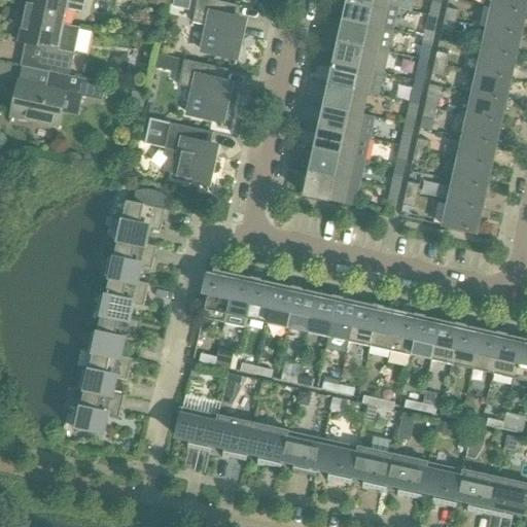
[(27,4),(24,15),(63,24),(66,9),(82,12),(85,0),(24,0),(24,4),(27,4)]
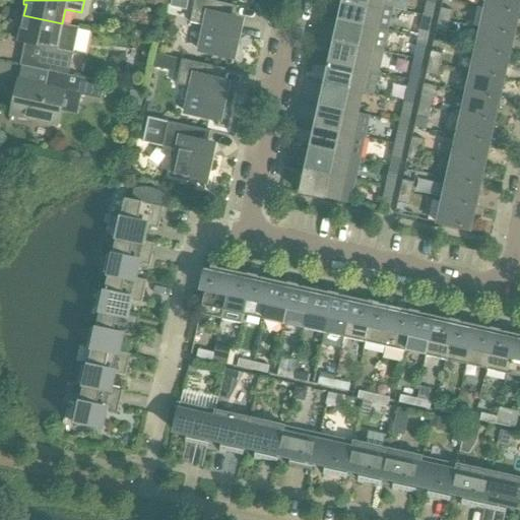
[(199,51),(234,58),(240,30),(238,30),(238,31),(230,29),(233,17),(232,17),(235,5),(208,0),(194,0),(189,22),(204,25),(199,51)]
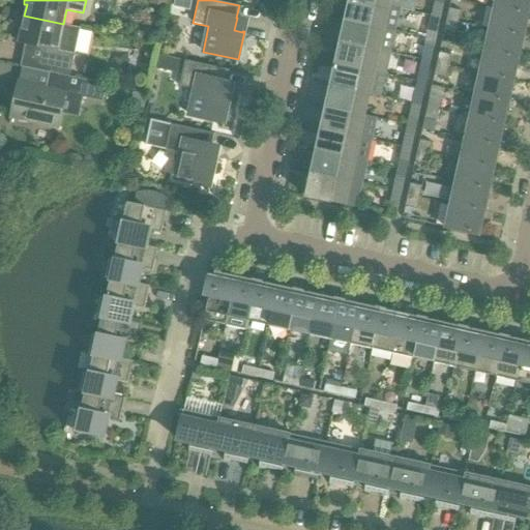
[(383,28),(395,31),(401,9),(388,6),(359,0),(348,0),(345,19),(345,20),(383,28)]
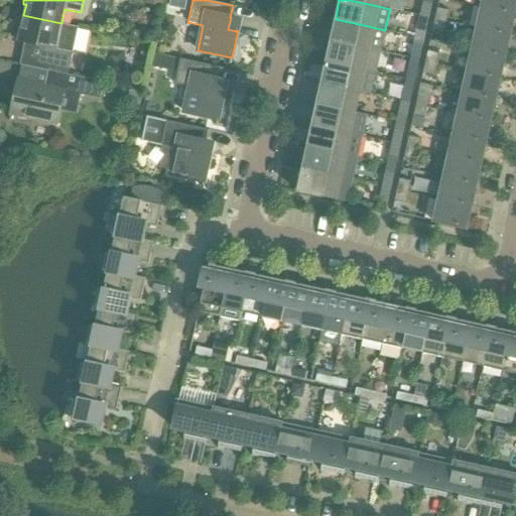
[(350,0),(378,6),(390,9),(391,0),(350,0)]
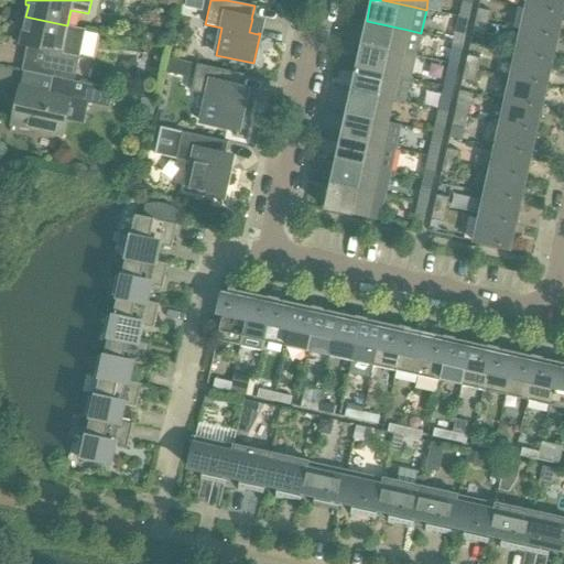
[(563,0),(527,0),(525,8),(563,17),(563,9),(563,0)]
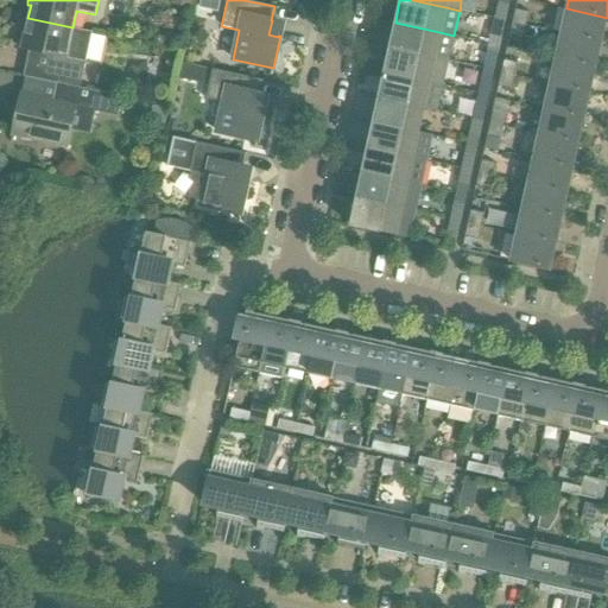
[(498,2),(494,18),(505,20),(508,5),(498,2)]
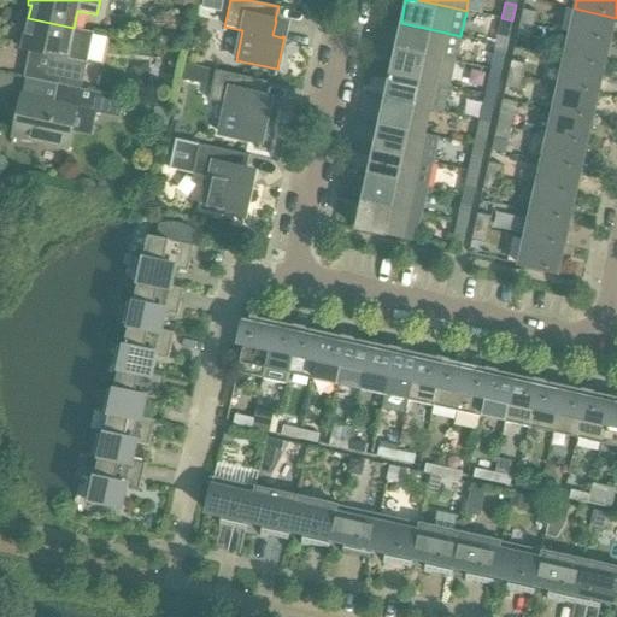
[(575,9),(569,34),(610,43),(611,36),(612,31),(616,18),(575,9)]
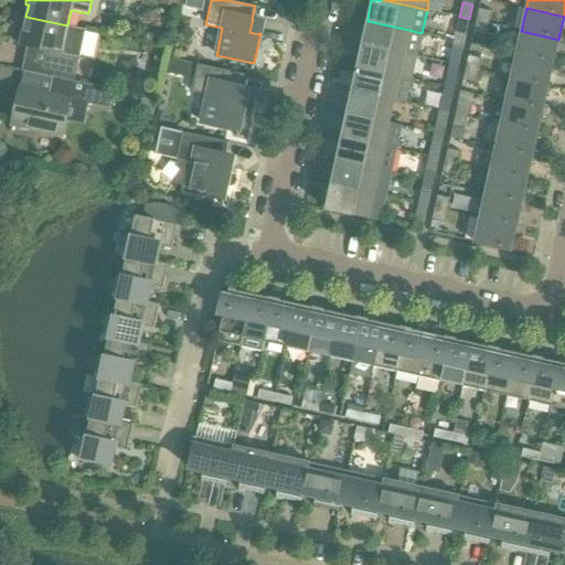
[(478,9),(476,21),(489,23),(491,11),(478,9)]
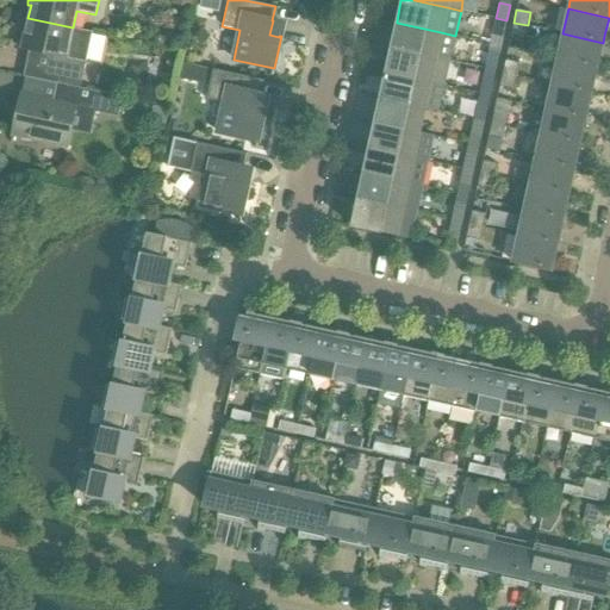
[(73,27),(27,18),(22,49),(51,55),(47,74),(58,76),(56,83),(80,88),(92,32),(73,27)]
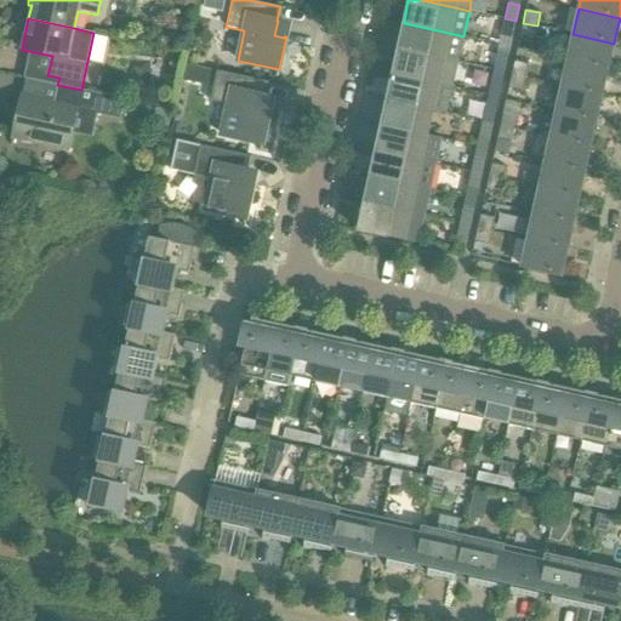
[(516,21),(505,18),(501,35),(512,38),(516,21)]
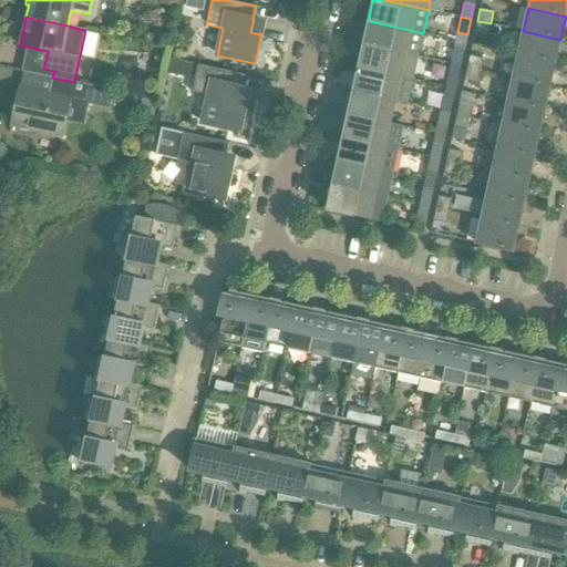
[(369,22),(363,44),(367,45),(418,57),(423,33),(410,30),(369,21),(369,22)]
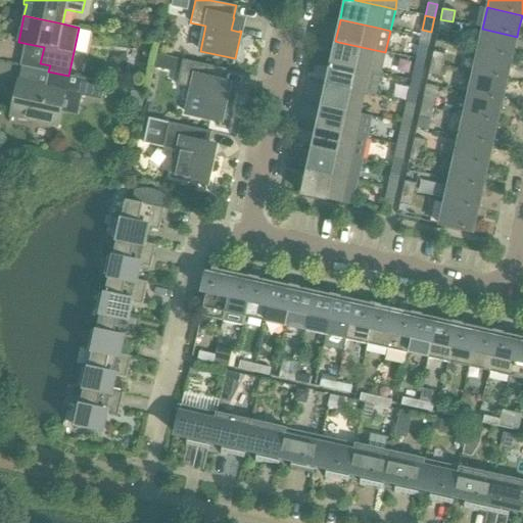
[(453,21),(440,19),(437,31),(449,34),(453,21)]
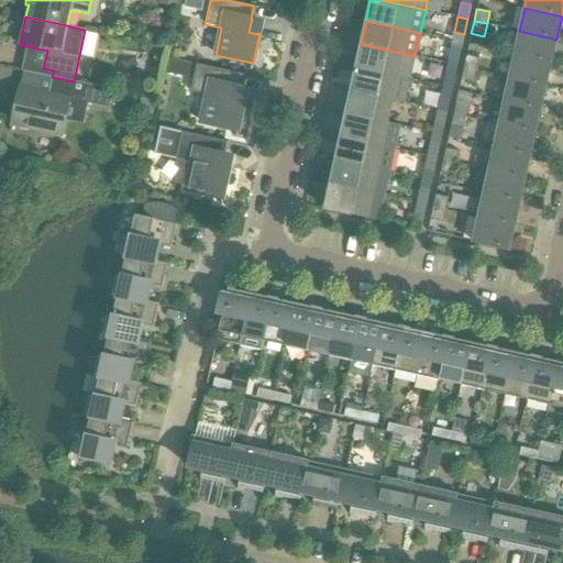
[(519,31),(515,54),(551,63),(553,56),(554,52),(556,40),(519,31)]
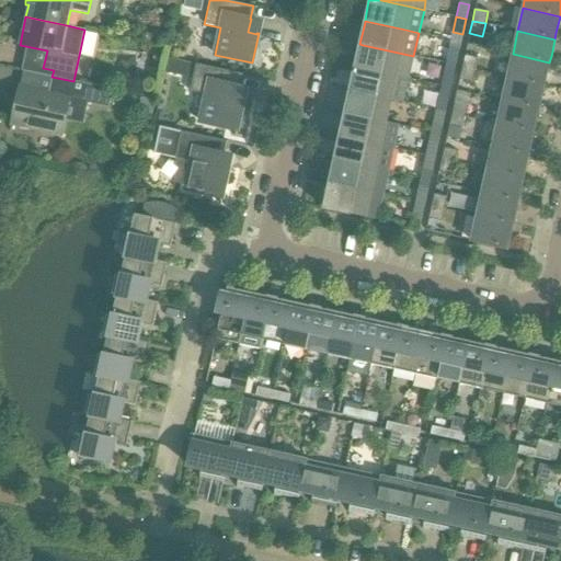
[(355,66),(354,67),(409,79),(413,56),(363,45),(359,44),(355,66)]
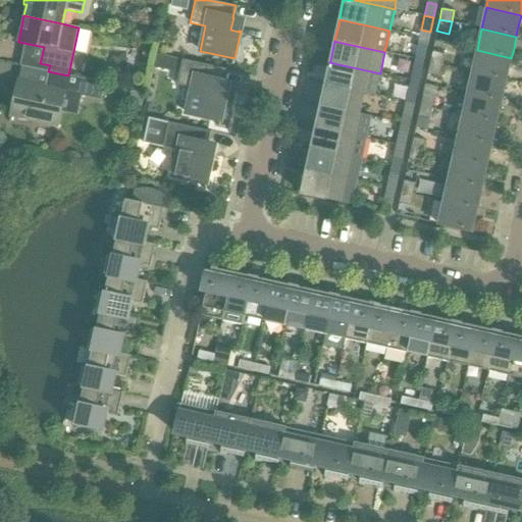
[(418,45),(415,59),(424,61),(427,47),(418,45)]
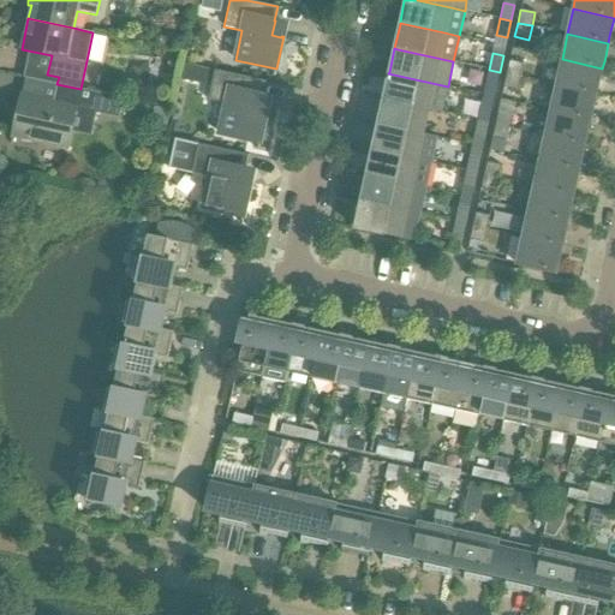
[(562,59),(556,85),(597,94),(598,87),(599,82),(602,69),(562,59)]
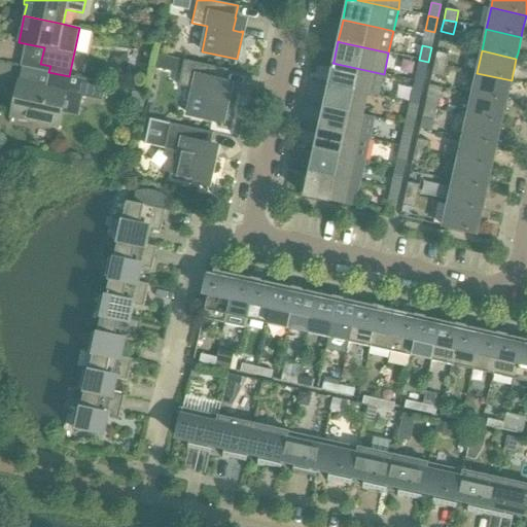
[(436,51),(433,64),(446,66),(449,55),(436,51)]
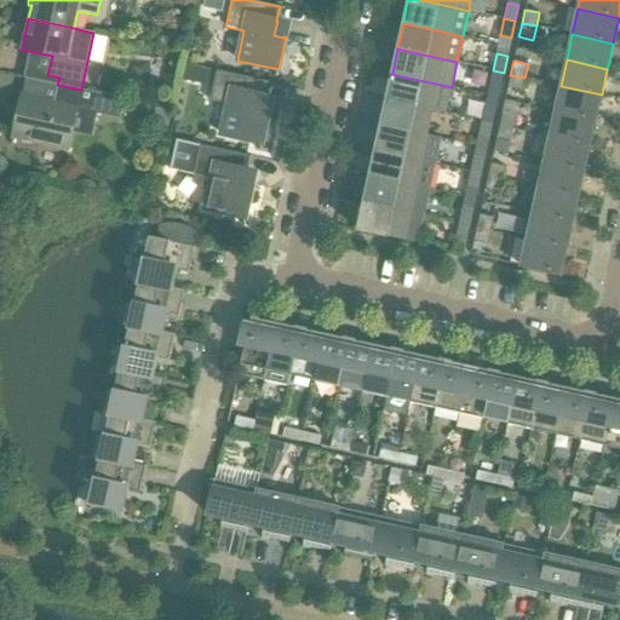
[(216,70),(188,64),(184,79),(213,85),(216,70)]
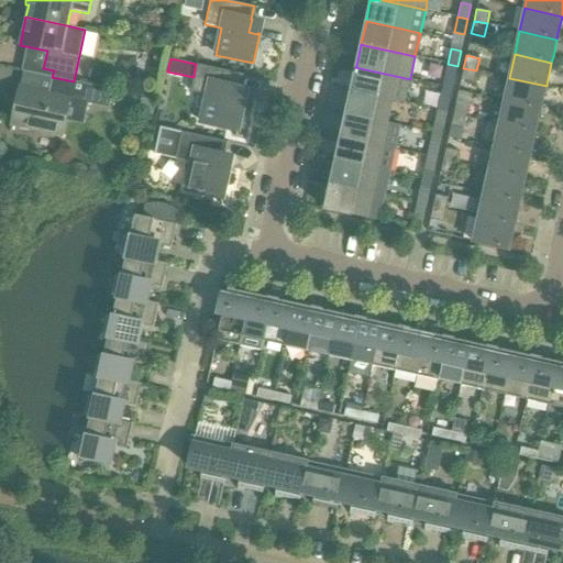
[(200,122),(236,130),(238,131),(244,100),(243,100),(242,101),(234,99),(236,87),(236,86),(239,74),(196,64),(194,77),(190,91),(207,96),(200,122)]
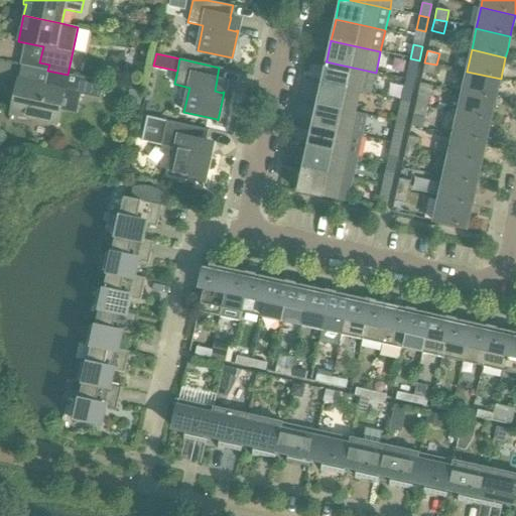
[(419,60),(410,58),(407,72),(416,74),(419,60)]
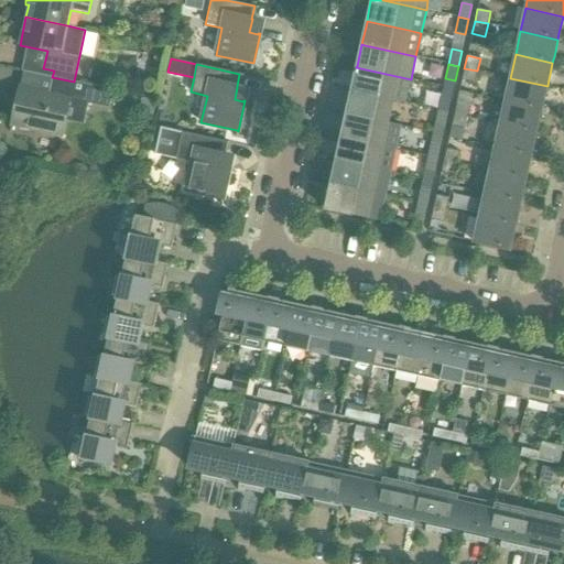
[(356,68),(351,90),(355,91),(392,99),(405,102),(411,79),(356,67),(356,68)]
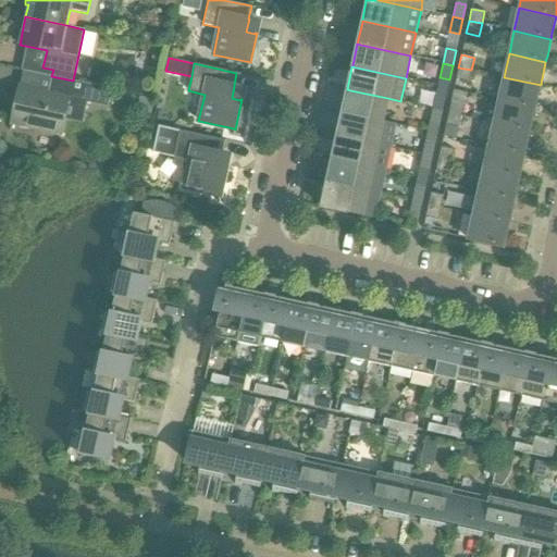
[(471,70),(458,67),(456,79),(469,82),(471,70)]
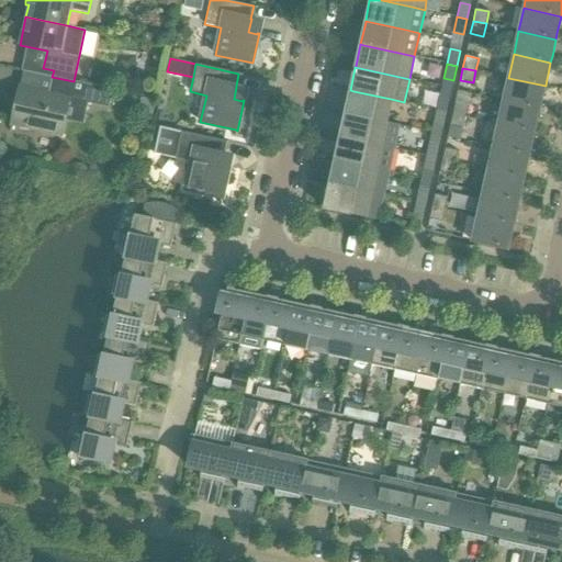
[(110,89),(87,83),(74,81),(52,77),(49,92),(21,86),(20,85),(11,124),(62,135),(65,117),(81,122),(86,100),(107,104),(110,89)]
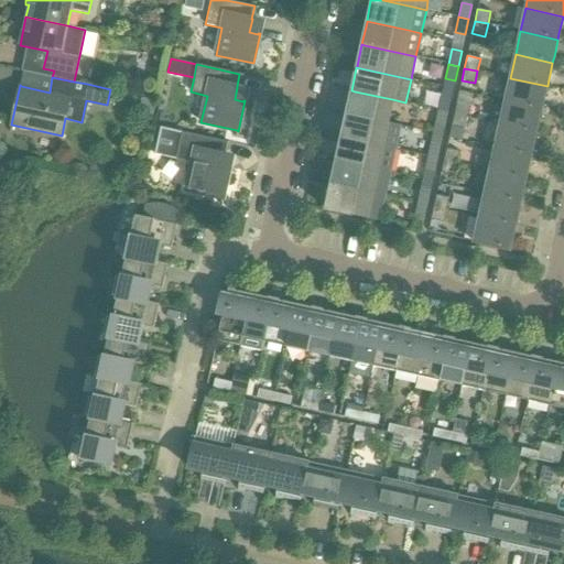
[(510,78),(505,101),(542,110),(543,102),(544,98),(548,86),(510,78)]
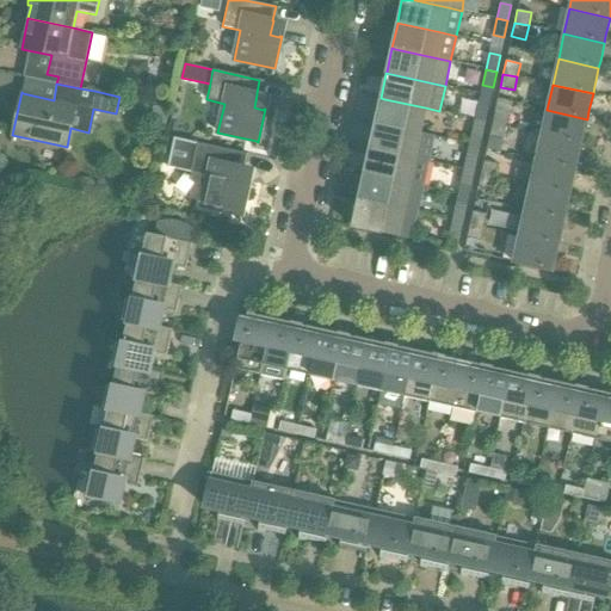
[(375,123),(420,134),(425,107),(384,99),(381,98),(375,123)]
